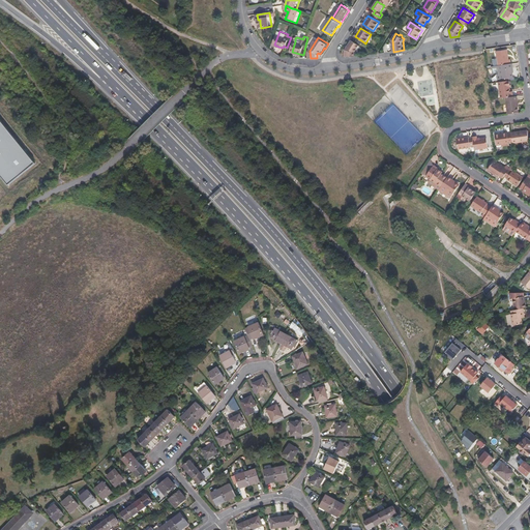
[(347,58),(355,57),(356,56),(356,52),(359,46),(360,45),(352,40),(346,50),(347,58)]
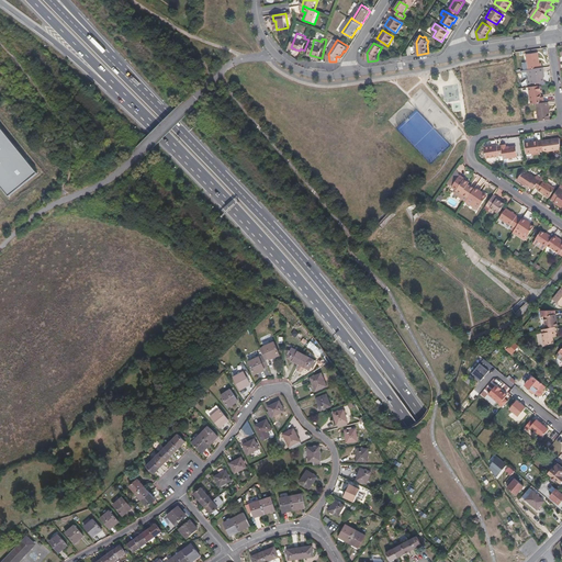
[(529,69),(542,67),(541,63),(539,63),(537,53),(526,55),(528,69),(529,69)]
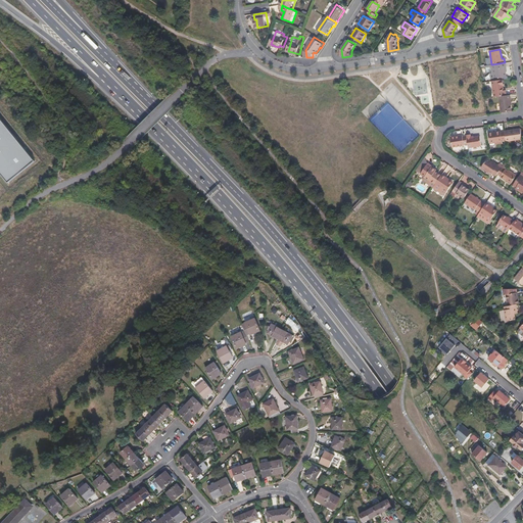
[(506,66),(506,62),(505,62),(492,64),(494,76),(490,77),(490,79),(493,78),(497,78),(497,81),(502,80),(504,80),(504,77),(507,76),(505,67),(506,66)]
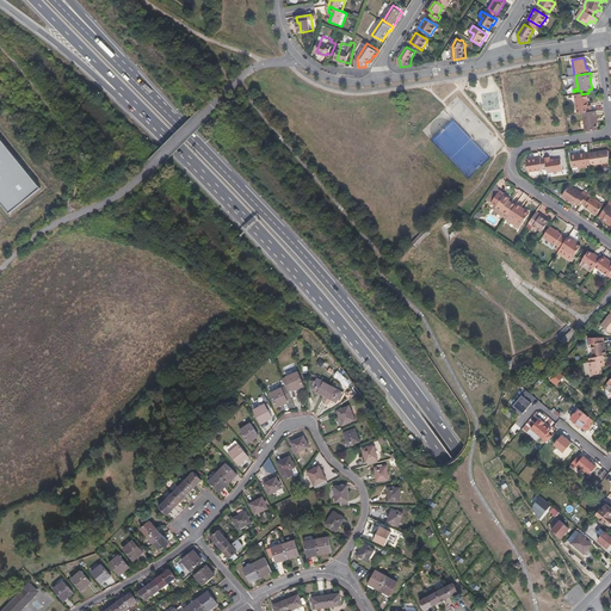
[(574,96),(578,115),(581,113),(591,112),(590,106),(587,106),(586,100),(587,100),(586,93),(581,94),(576,94),(574,96)]
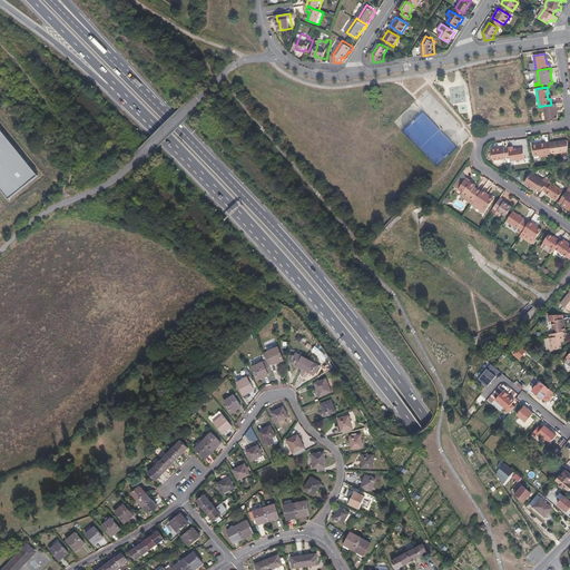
[(542,106),(546,124),(557,121),(554,109),(557,108),(556,104),(551,105),(542,106)]
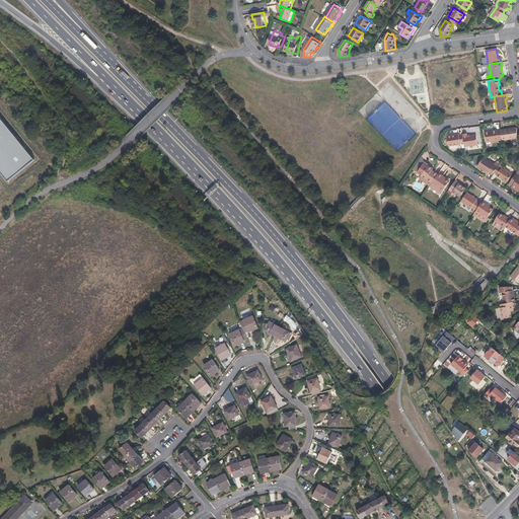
[(35,159),(0,117),(0,149),(2,151),(0,152),(0,171),(7,180),(35,159)]
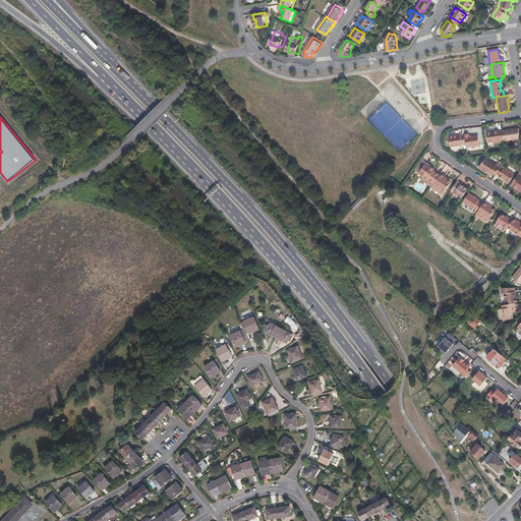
[(517,129),(502,131),(504,140),(504,141),(519,139),(517,129)]
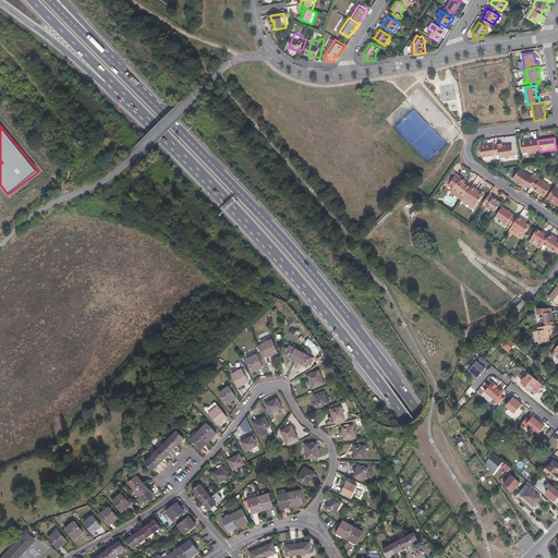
[(534,150),(540,150),(537,141),(533,142),(533,140),(520,142),(522,154),(534,152),(534,150)]
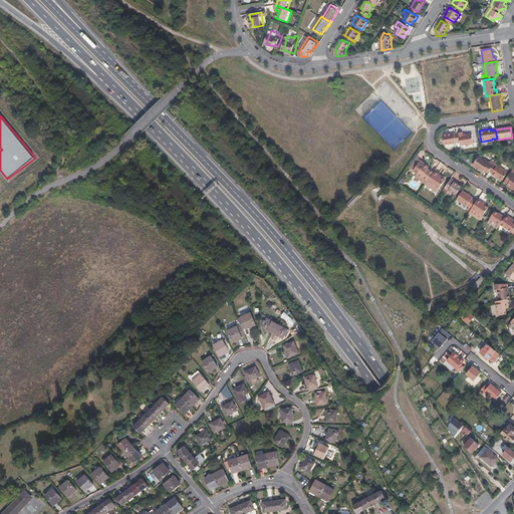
[(463,133),(458,134),(458,135),(459,143),(460,146),(473,144),(472,135),(463,136),(463,133)]
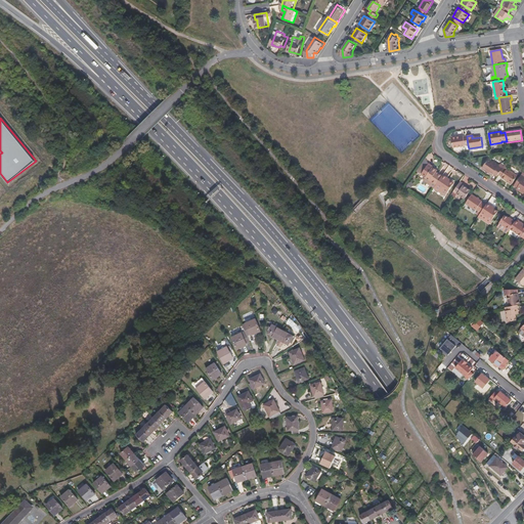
[(468,145),(467,137),(464,137),(464,136),(451,138),(452,148),(465,146),(465,145),(468,145)]
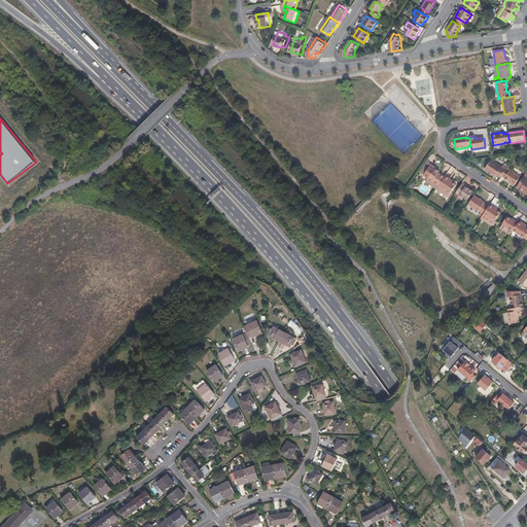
[(496,175),(499,177),(500,175),(505,168),(506,167),(502,165),(501,167),(490,161),(484,170),(495,177),(496,175)]
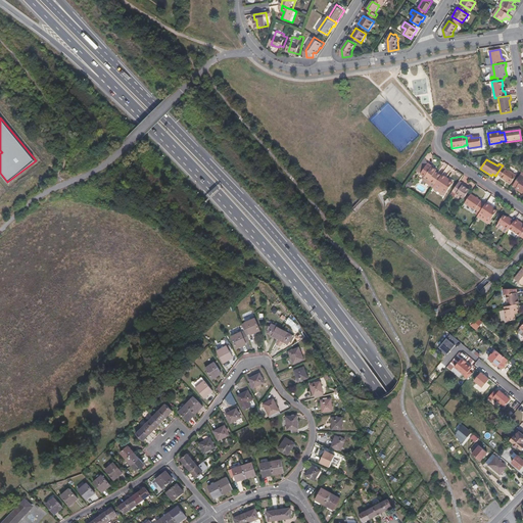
[(435,184),(441,176),(435,172),(436,170),(431,167),(432,165),(428,162),(420,174),(425,178),(435,184)]
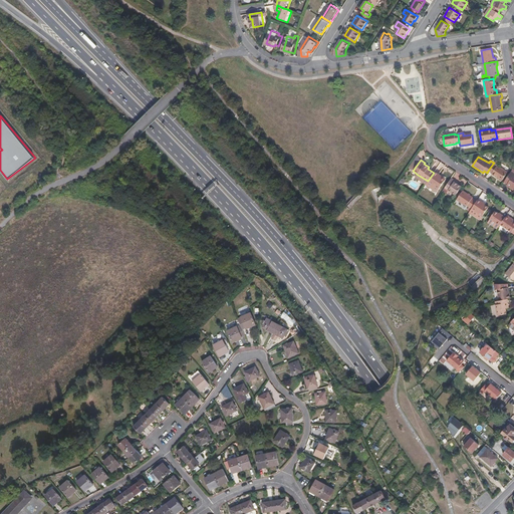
[(493,164),(488,171),(491,173),(491,174),(501,181),(507,172),(497,166),(496,166),(493,164)]
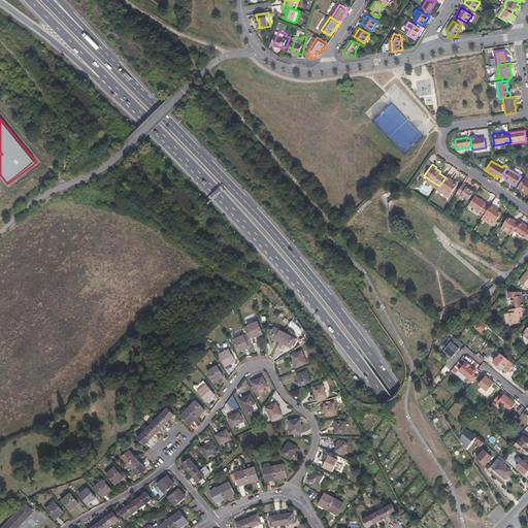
[(452,179),(447,176),(446,177),(439,186),(436,190),(449,198),(451,194),(457,186),(451,180),(452,179)]
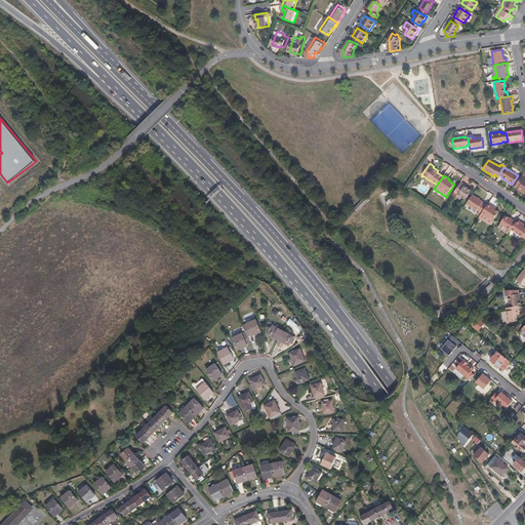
[(524,177),(521,175),(514,186),(518,189),(517,190),(521,192),(521,191),(524,193),(524,179),(523,179),(524,177)]
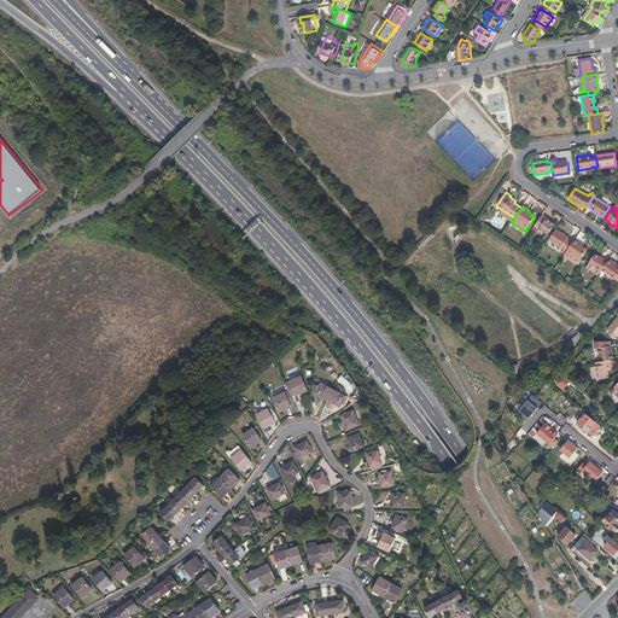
[(514,217),(502,210),(499,215),(511,222),(514,217)]
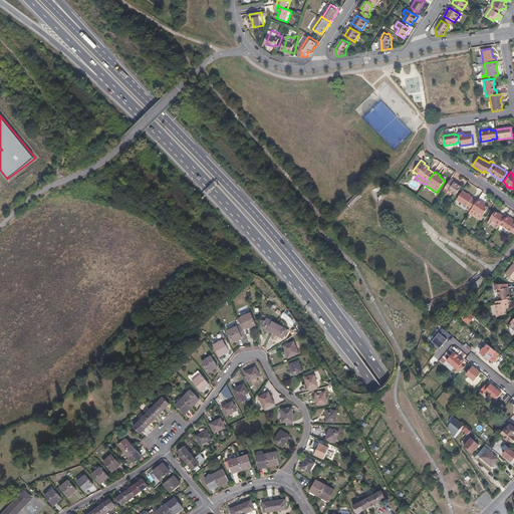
[(455,181),(451,178),(444,188),(456,195),(461,187),(454,182),(455,181)]
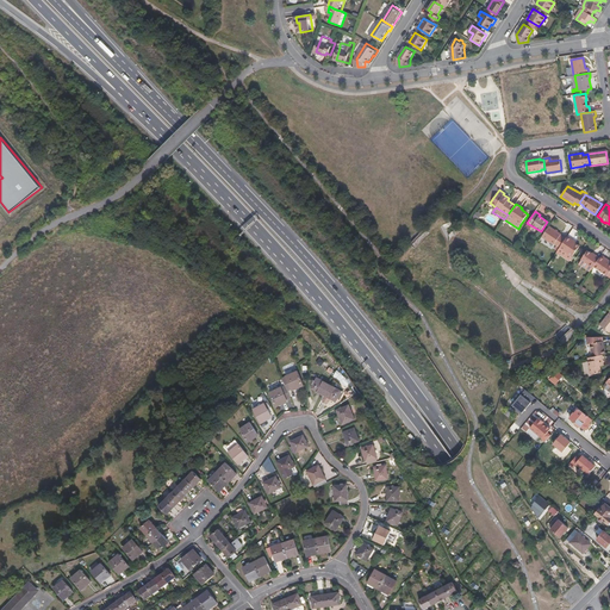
[(559,248),(565,238),(559,236),(560,235),(548,226),(541,237),(553,246),(553,244),(555,246),(554,249),(556,250),(559,248)]
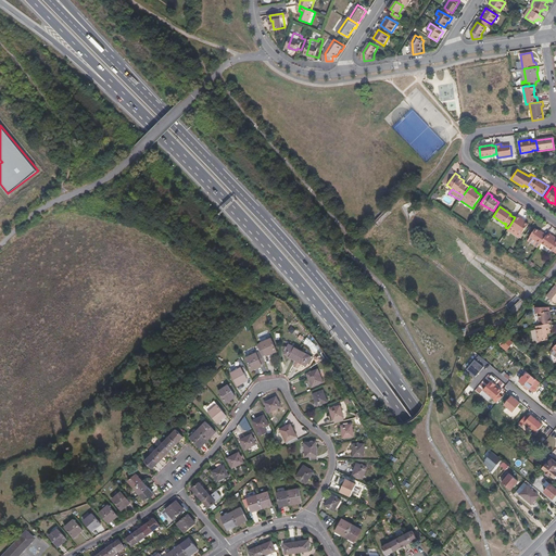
[(520,217),(516,215),(515,217),(509,226),(521,234),(527,224),(519,218),(520,217)]
